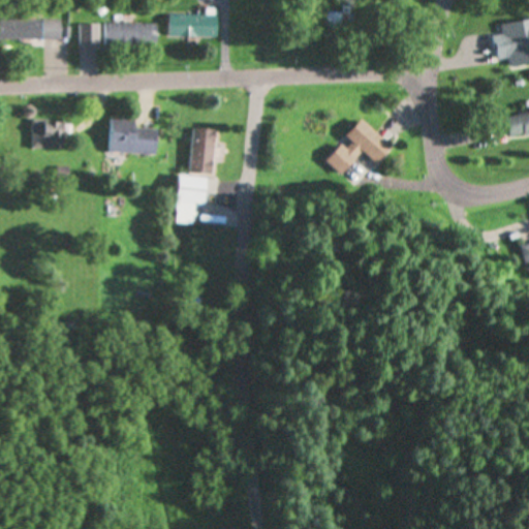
[(168,38),(216,38),(216,16),(168,16),(168,38)]
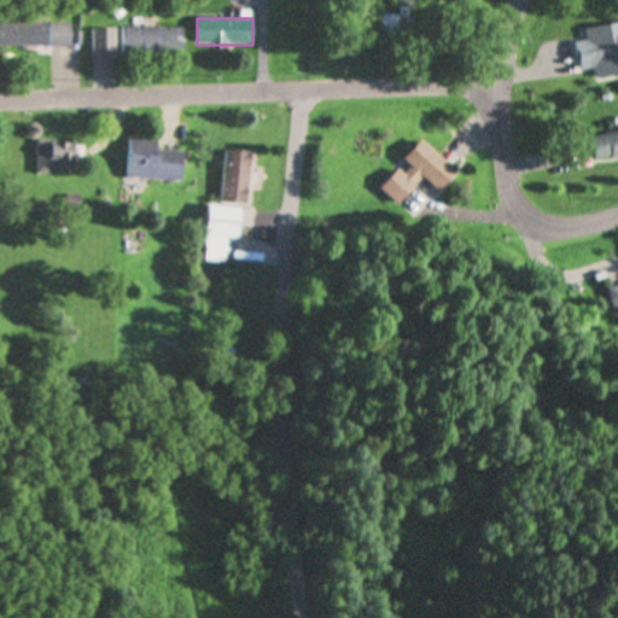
[(73,25),(0,23),(0,46),(81,48),(81,35),(73,34),(73,25)]
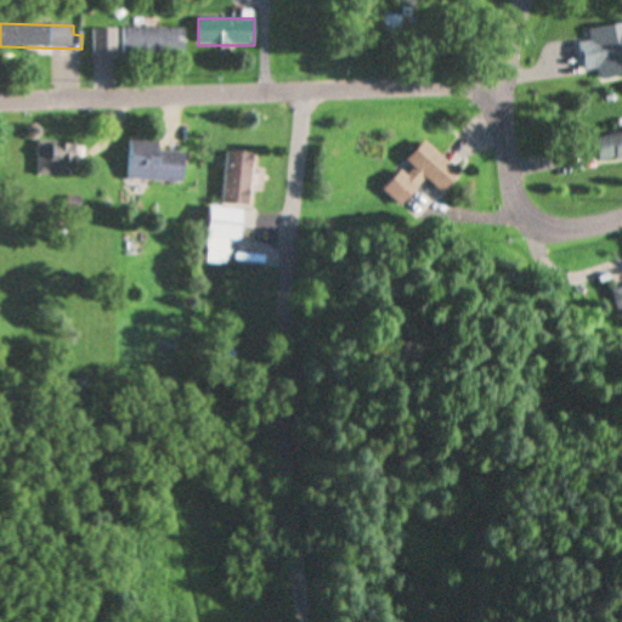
[(621,23),(588,29),(591,41),(578,44),(583,71),(597,68),(599,80),(621,75),(621,23)]
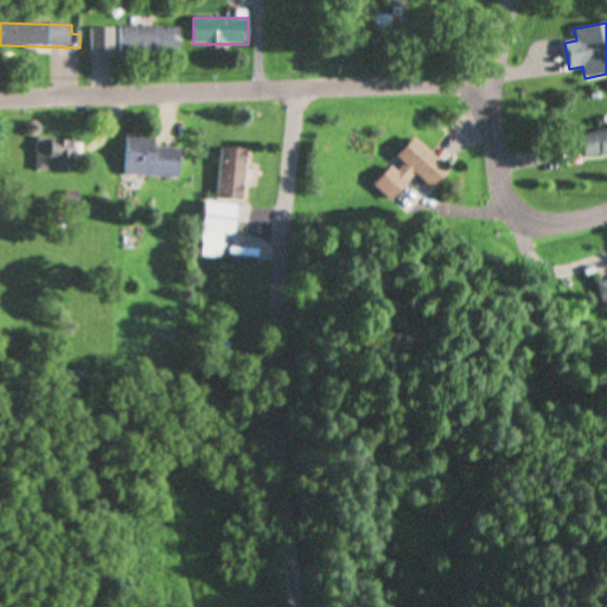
[(114,29),(91,29),(91,53),(114,53),(114,29)]
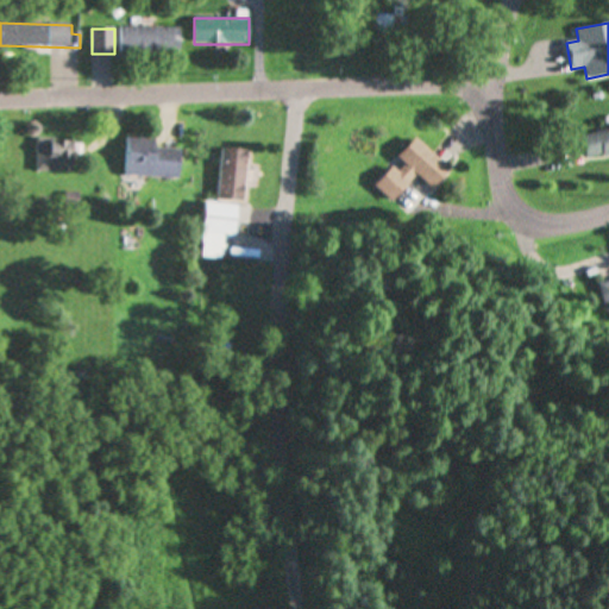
[(180,54),(180,29),(121,29),(121,54),(180,54)]
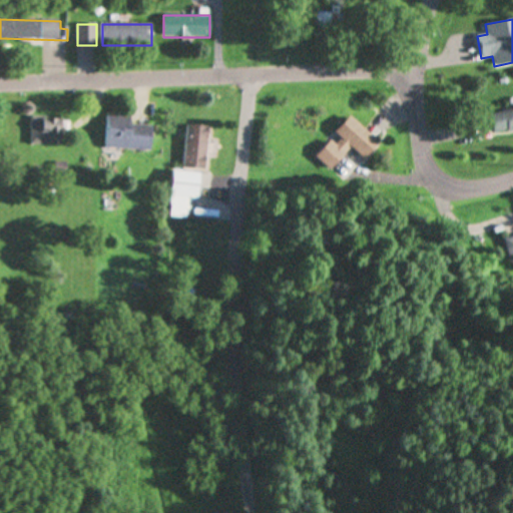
[(495,137),(512,133),(512,108),(489,114),(495,137)]
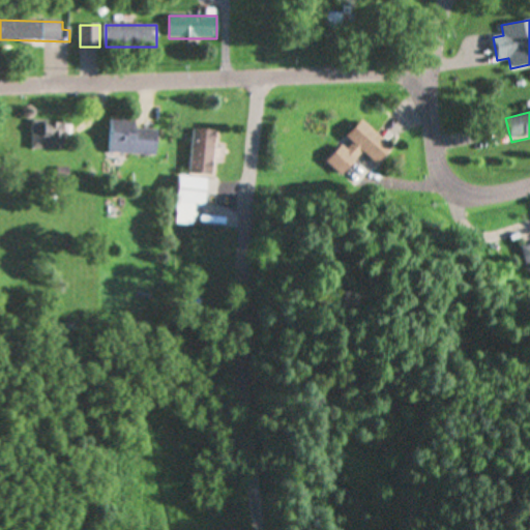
[(135,129),(136,121),(111,120),(110,154),(156,156),(157,131),(135,129)]
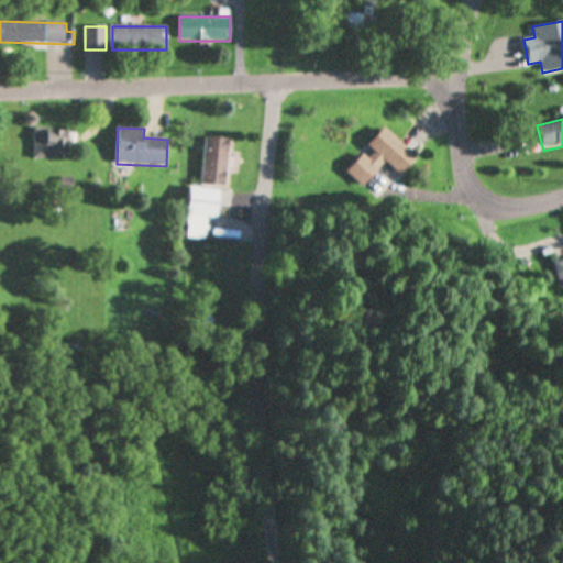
[(35,159),(67,159),(67,129),(35,129),(35,159)]
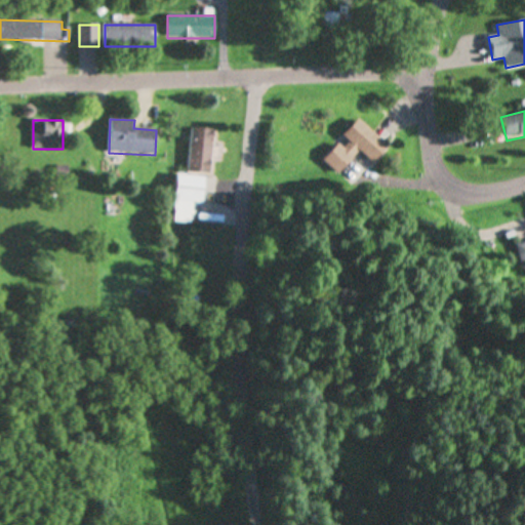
[(358,151),(373,163),(388,146),(355,120),(340,138),(341,139),(323,161),(339,174),(358,151)]
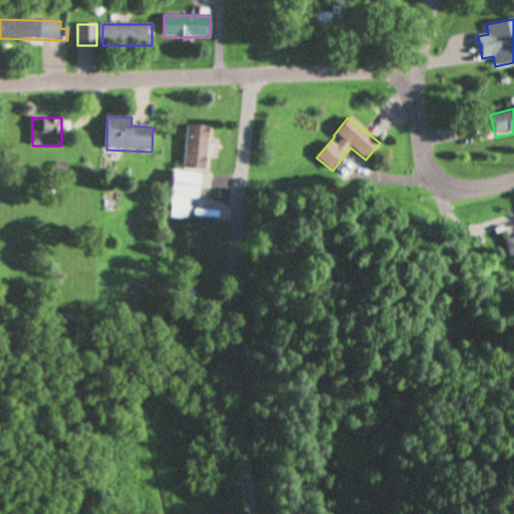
[(185,170),(207,172),(210,127),(189,125),(185,170)]
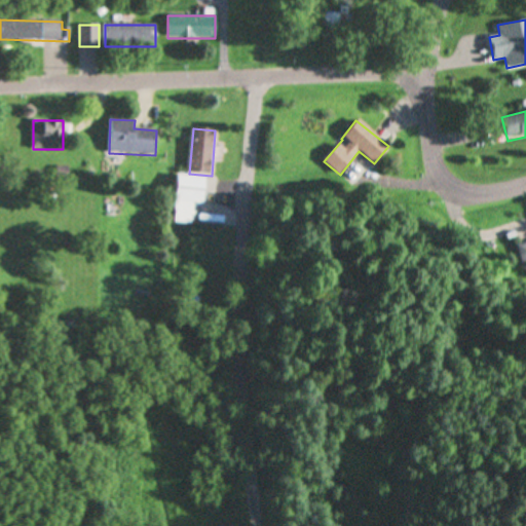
[(176,223),(193,223),(194,204),(204,204),(204,176),(177,176),(176,223)]
